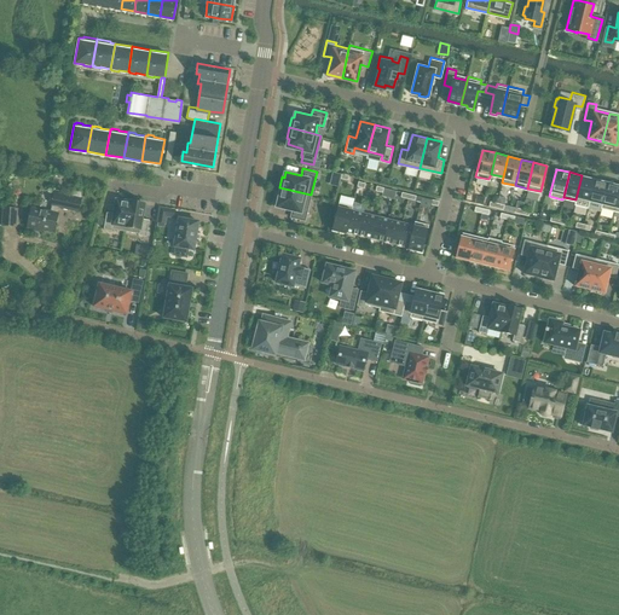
[(595,178),(582,175),(576,199),(574,203),(588,207),(589,199),(595,178)]
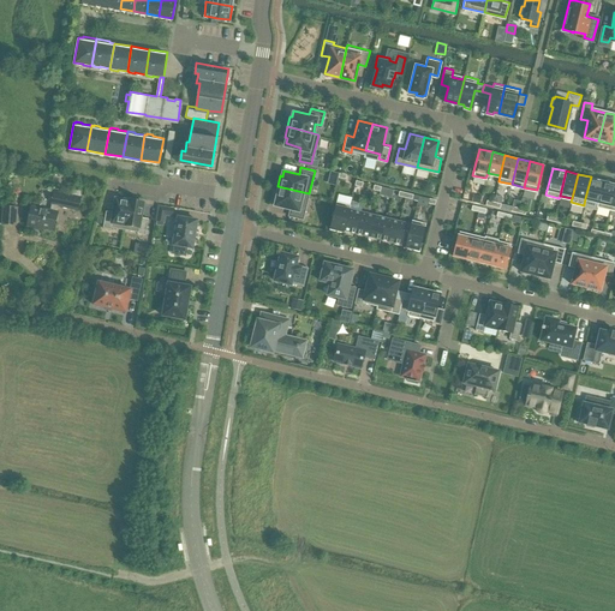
[(597,179),(591,177),(585,198),(598,202),(604,178),(597,177),(597,179)]
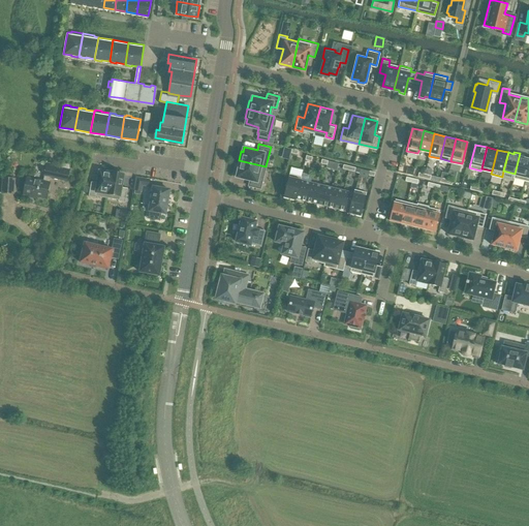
[(520,153),(514,177),(525,179),(528,160),(528,157),(525,156),(525,154),(520,153)]
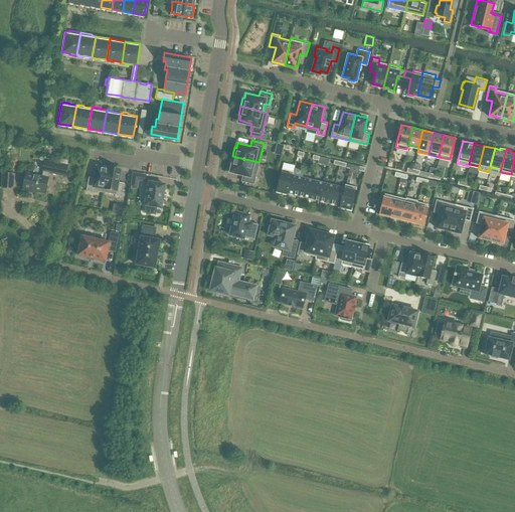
[(318,158),(318,161),(328,164),(330,157),(319,155),(318,158)]
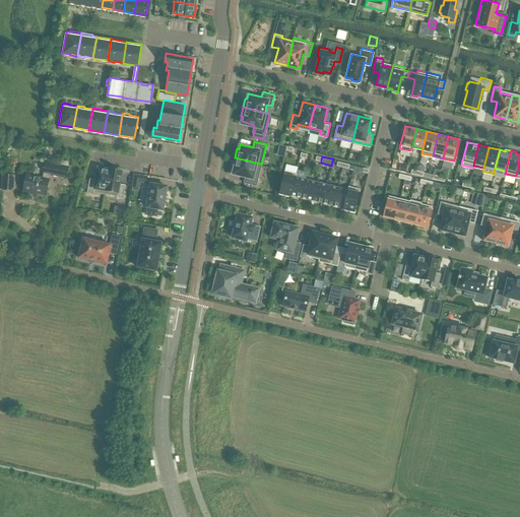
[(261,164),(235,157),(233,167),(234,167),(233,172),(246,175),(245,181),(256,184),(261,164)]
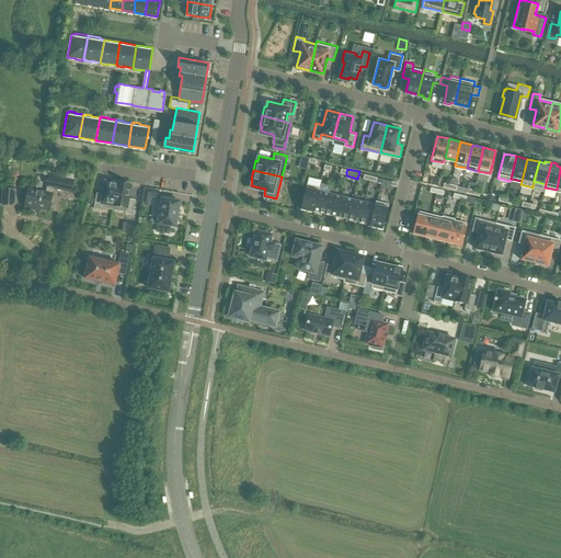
[(71,190),(73,178),(49,172),(46,185),(46,189),(29,185),(25,205),(36,207),(36,205),(49,208),(54,186),(71,190)]
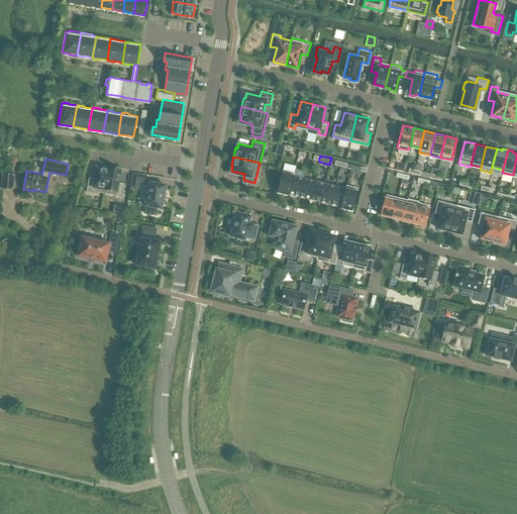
[(398,168),(404,170),(405,163),(399,162),(397,168),(398,168)]
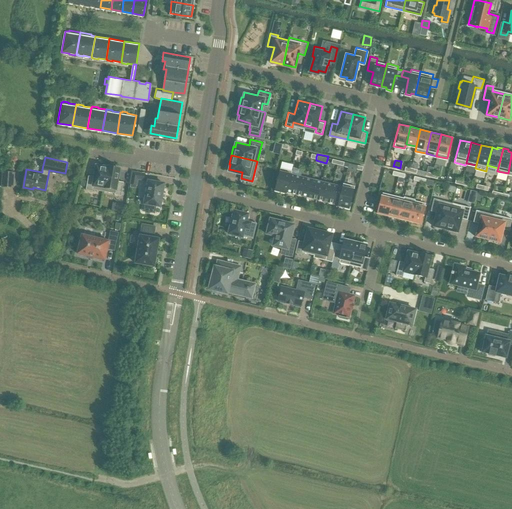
[(104,190),(108,166),(96,163),(94,175),(88,174),(86,188),(93,189),(93,188),(104,190)]
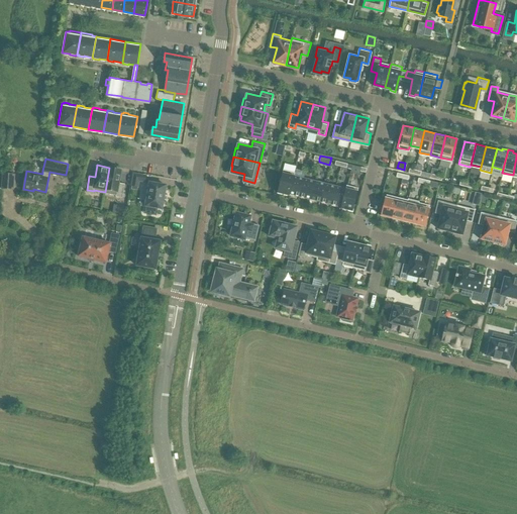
[(114,167),(109,167),(109,168),(105,192),(116,193),(116,195),(122,196),(125,182),(119,181),(121,169),(119,168),(119,167),(114,166),(114,167)]
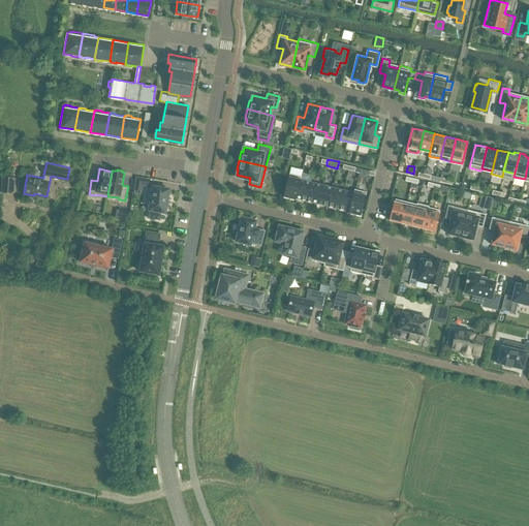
[(300,178),(301,178),(302,175),(289,172),(284,195),(296,198),(297,196),(296,196),(300,178)]
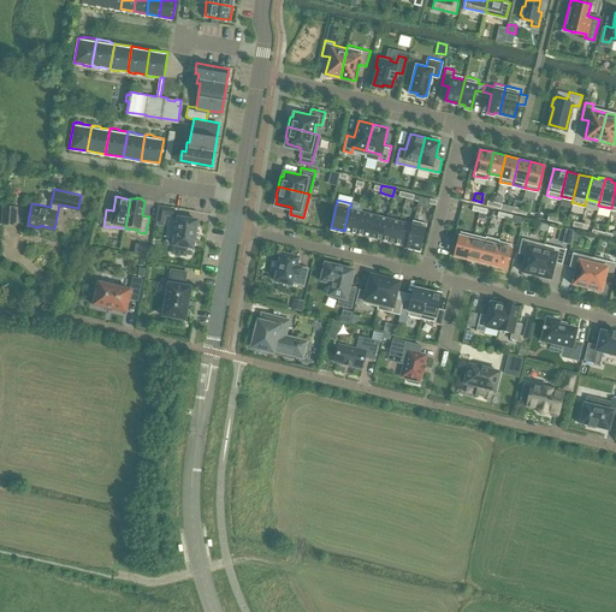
[(18,206),(4,202),(0,217),(0,219),(15,223),(18,206)]
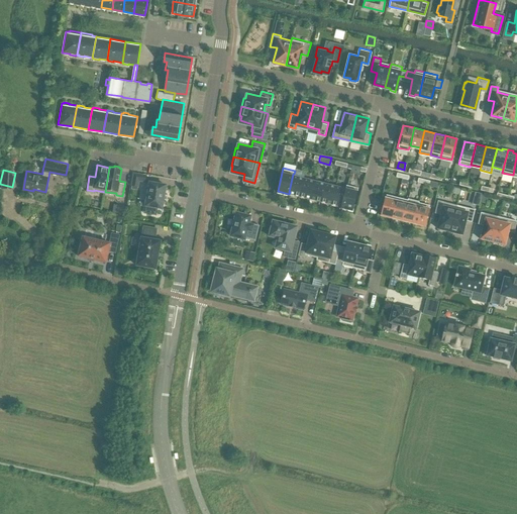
[(145,174),(134,172),(132,184),(138,185),(139,179),(144,180),(145,174)]
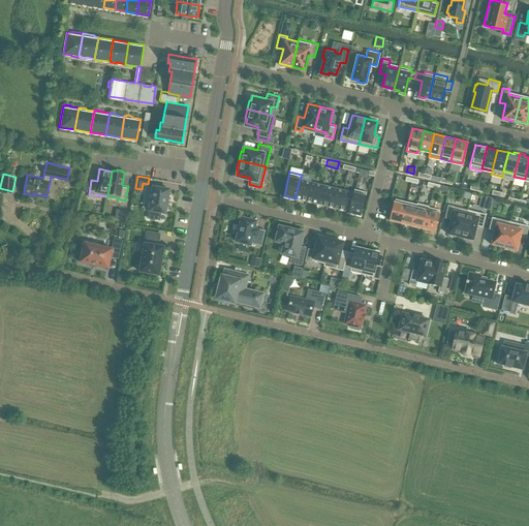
[(307,199),(311,181),(301,178),(300,178),(296,196),(297,196),(307,199)]
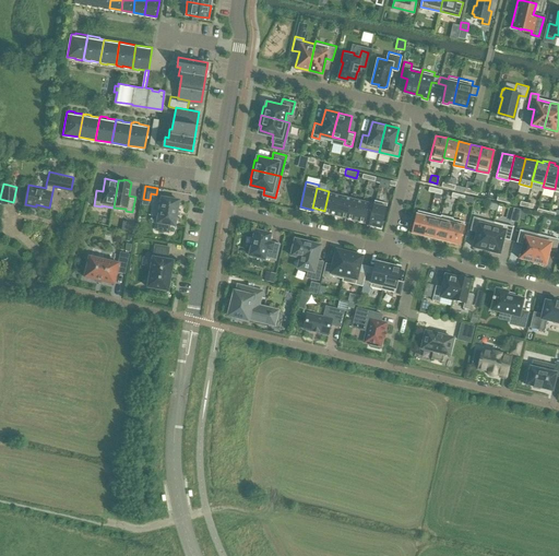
[(329,191),(324,211),(335,213),(340,193),(329,191)]
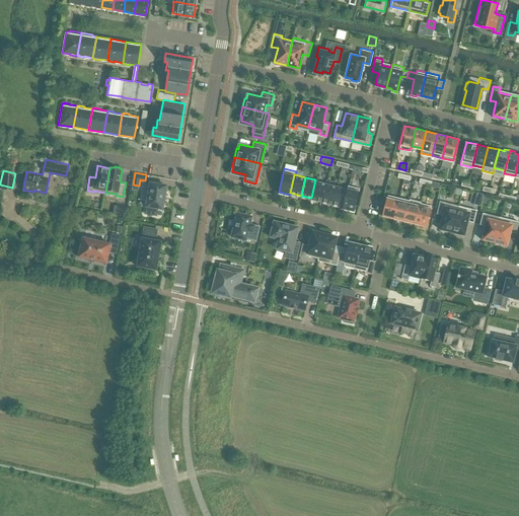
[(322,201),(326,182),(315,179),(311,198),(322,201)]
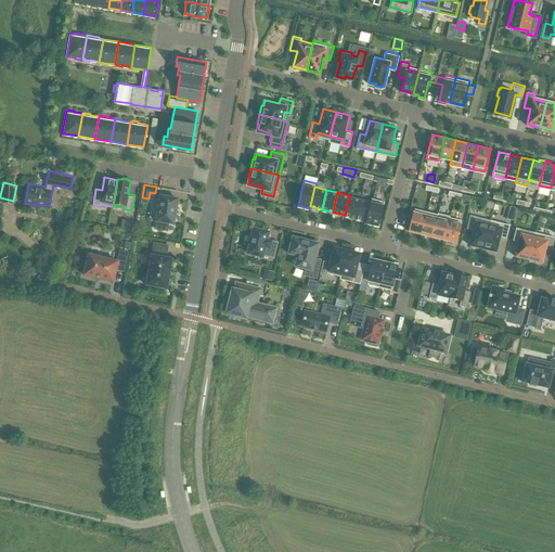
[(160,194),(156,218),(156,219),(173,222),(176,213),(177,206),(178,196),(160,194)]
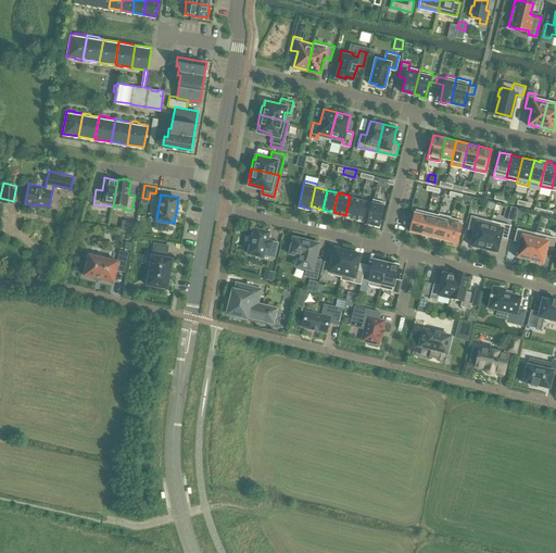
[(356,218),(361,198),(350,196),(345,215),(356,218)]
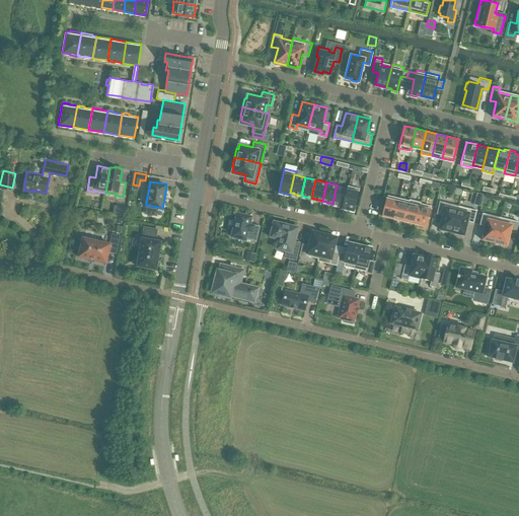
[(344,206),(343,206),(342,207),(354,210),(360,187),(348,183),(347,188),(348,188),(344,206)]
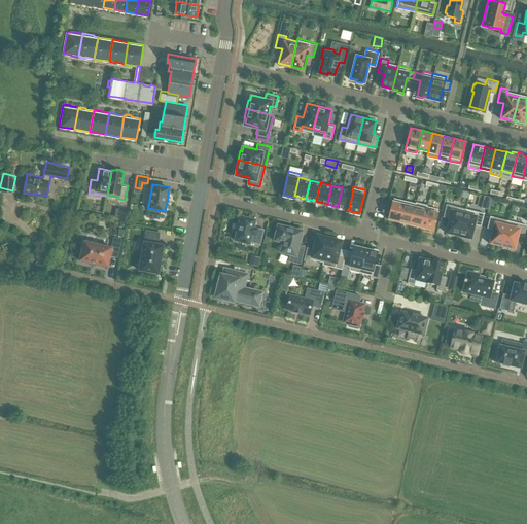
[(342,187),(338,207),(348,209),(349,209),(353,190),(352,190),(342,187)]
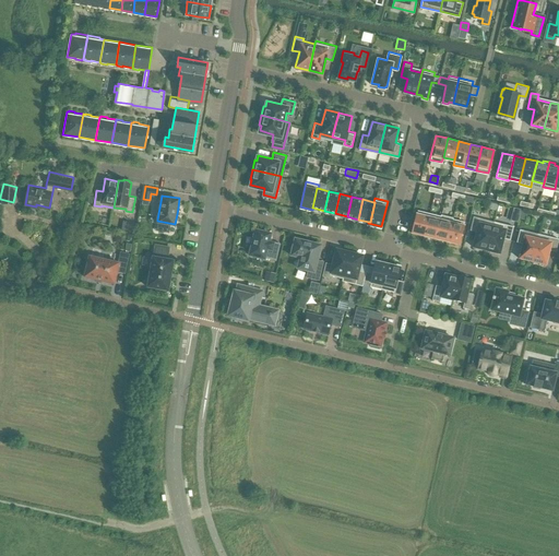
[(549,208),(548,214),(558,216),(558,208),(557,208),(556,210),(549,208)]
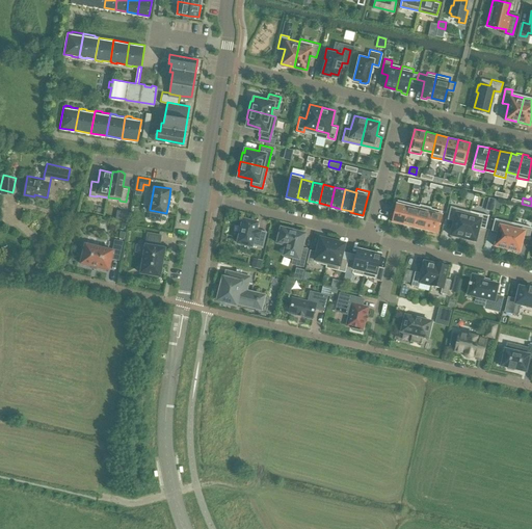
[(398,199),(393,220),(403,222),(409,201),(398,199)]
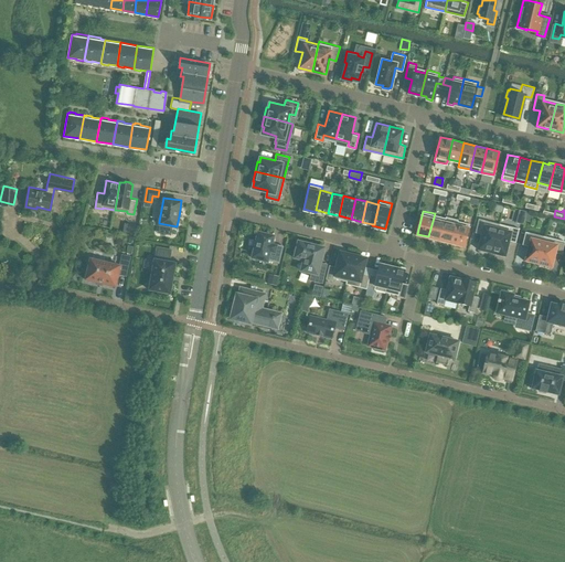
[(435,213),(428,236),(440,240),(446,216),(435,213)]
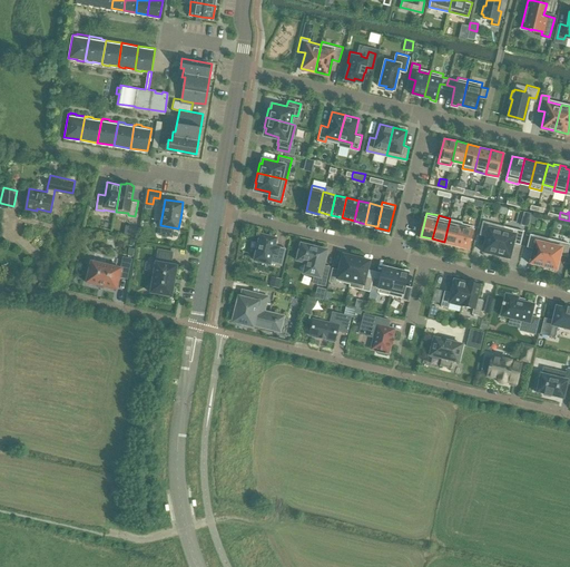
[(450,218),(444,242),(455,244),(462,222),(462,220),(450,217),(450,218)]
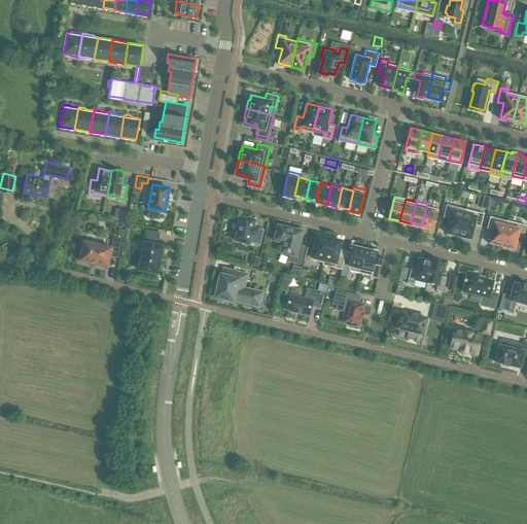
[(446,202),(443,215),(450,217),(446,231),(459,234),(465,207),(446,202)]
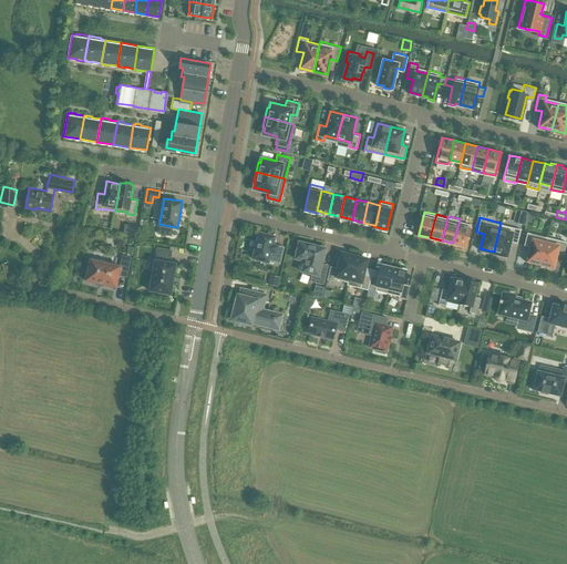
[(460,221),(453,243),(465,246),(471,223),(460,221)]
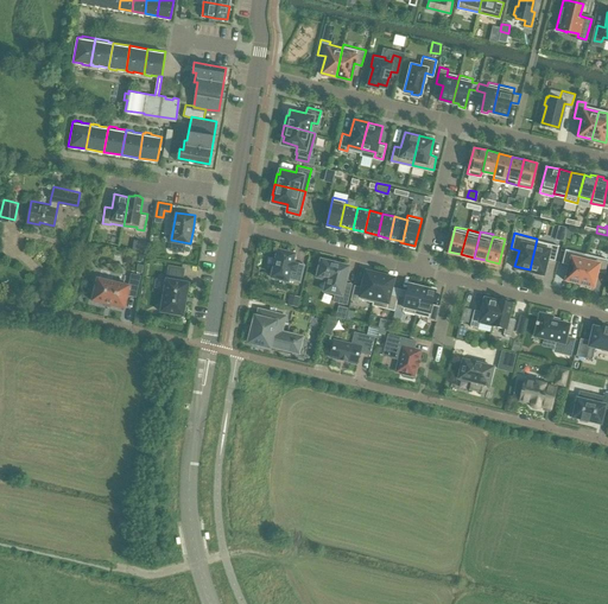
[(537,239),(530,269),(544,273),(548,258),(555,259),(558,245),(537,239)]
